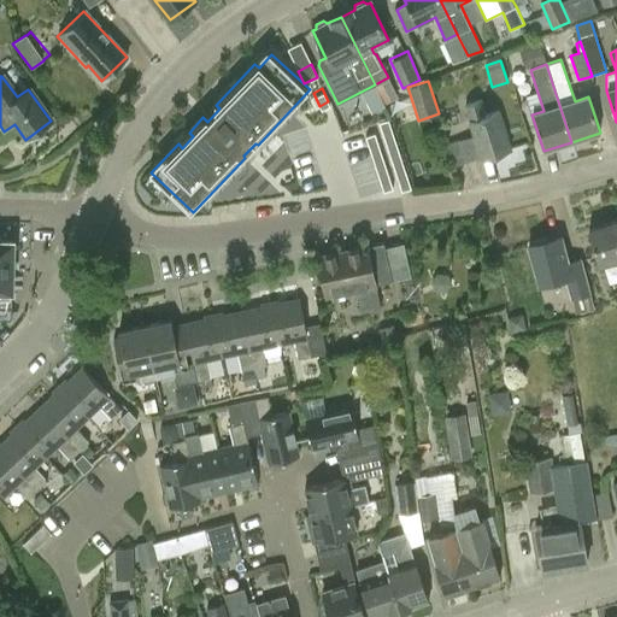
[(499,113),(486,117),(480,100),(464,106),(470,123),(469,123),(480,159),(511,150),(499,113)]
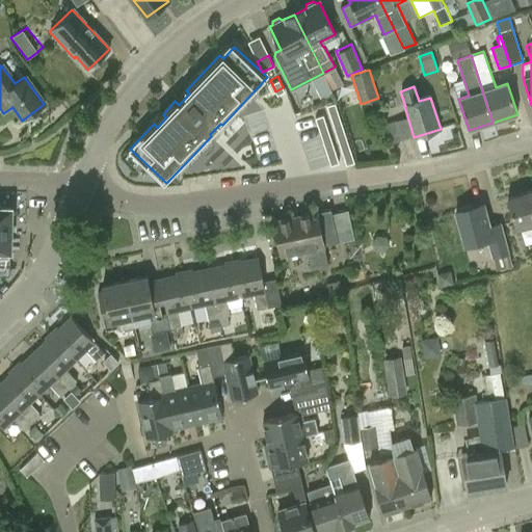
[(335,103),(326,106),(330,117),(339,115),(335,103)]
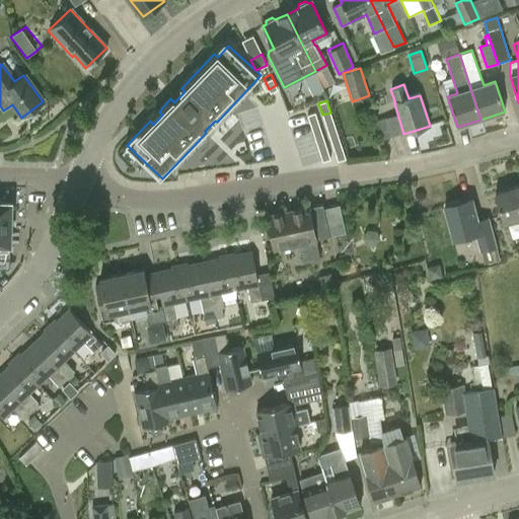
[(315,110),(307,114),(311,125),(318,123),(315,110)]
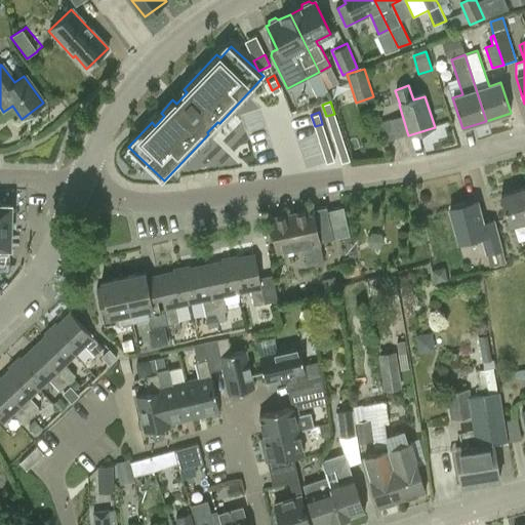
[(334,114),(326,116),(330,128),(338,125),(334,114)]
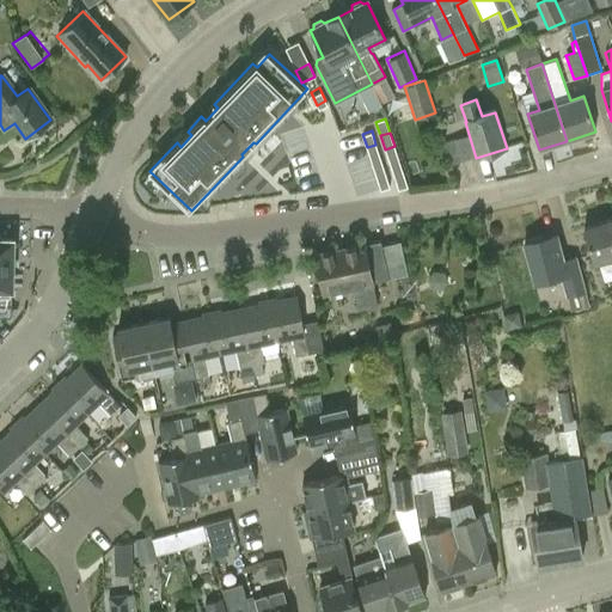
[(375,145),(367,147),(372,161),(380,158),(375,145)]
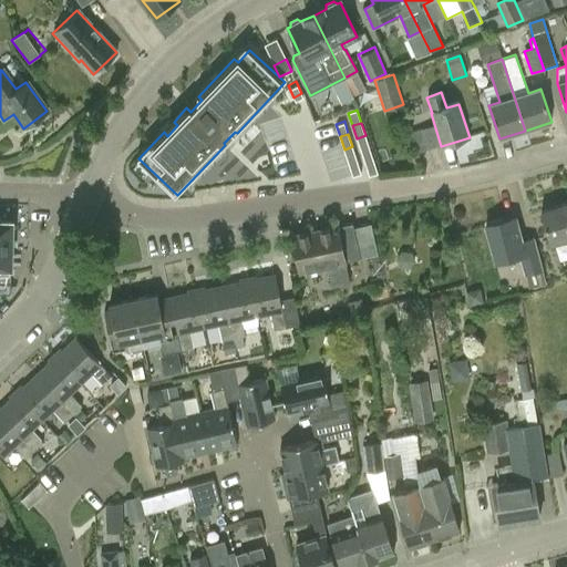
[(366,135),(357,138),(361,151),(370,147),(366,135)]
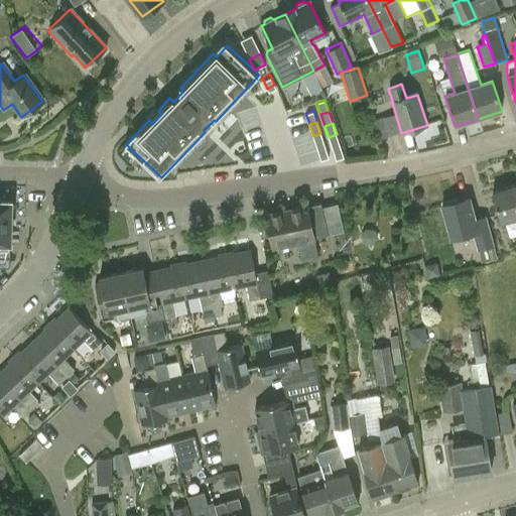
[(320,133),(313,136),(317,147),(325,145),(320,133)]
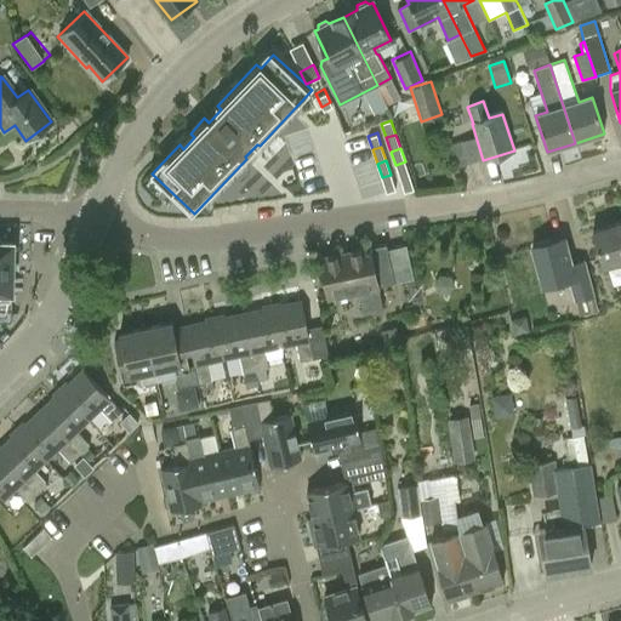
[(405,161),(396,165),(400,178),(409,176),(405,161)]
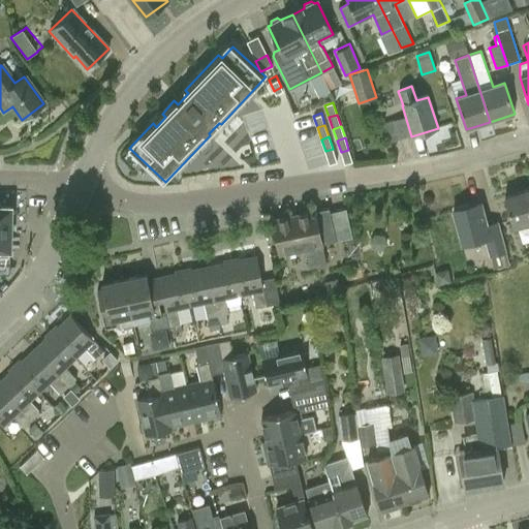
[(333,149),(325,151),(329,163),(337,160),(333,149)]
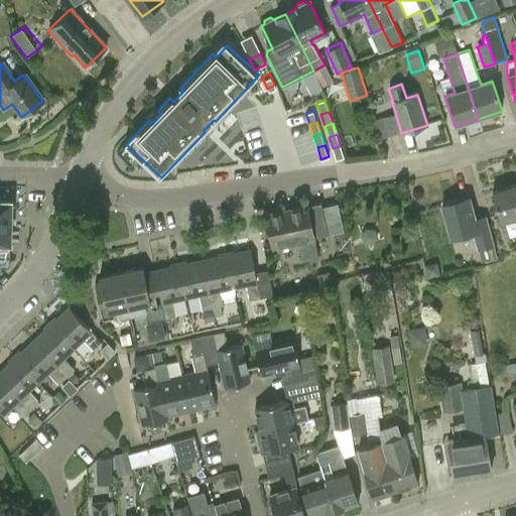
[(340,146),(333,148),(337,160),(344,157),(340,146)]
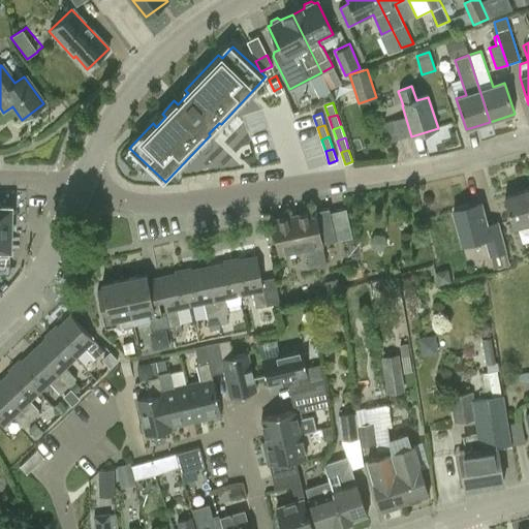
[(514,225),(528,220),(528,189),(504,198),(514,225)]
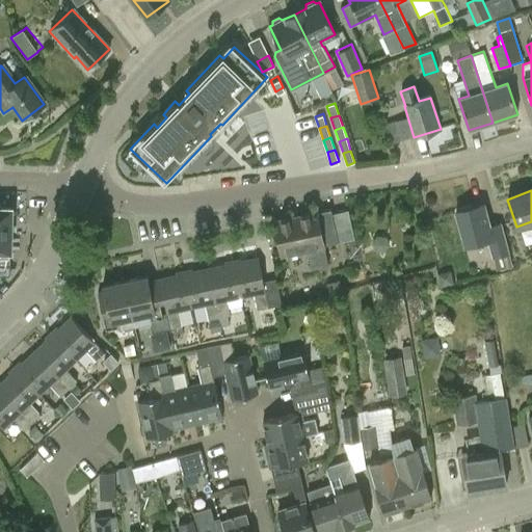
[(491,259),(493,259),(497,275),(513,270),(510,254),(501,222),(488,225),(483,206),(456,213),(466,245),(486,239),(491,259)]
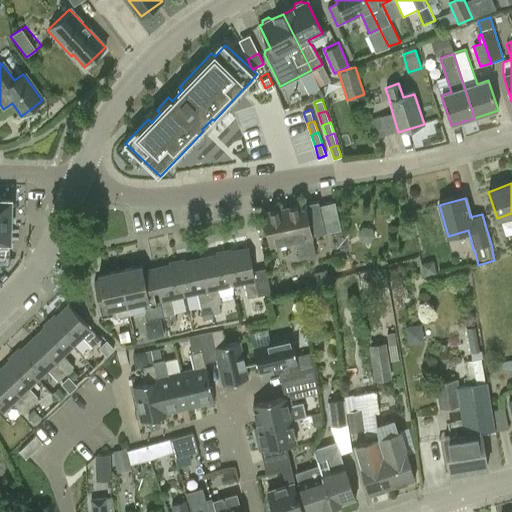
[(0,200),(0,264),(9,264),(9,241),(10,200),(0,200)]
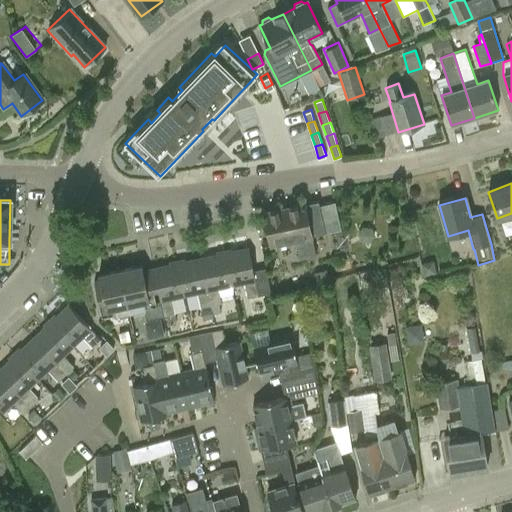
[(270,246),(295,240),(299,259),(316,256),(312,236),(325,233),(318,202),(305,205),(305,204),(263,214),(270,246)]
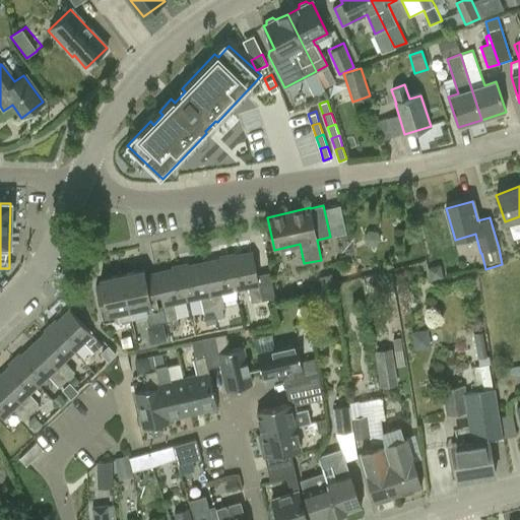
[(235,290),(249,287),(251,303),(274,298),(269,272),(257,275),(252,252),(228,257),(235,290)]
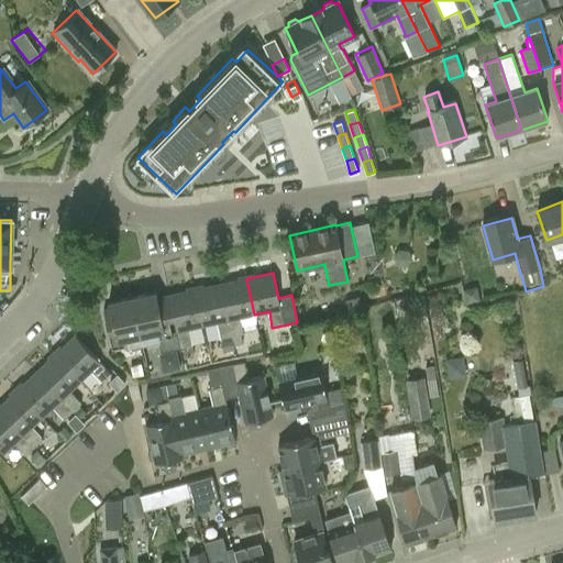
[(243,333),(240,318),(254,315),(246,278),(221,284),(232,337),(243,333)]
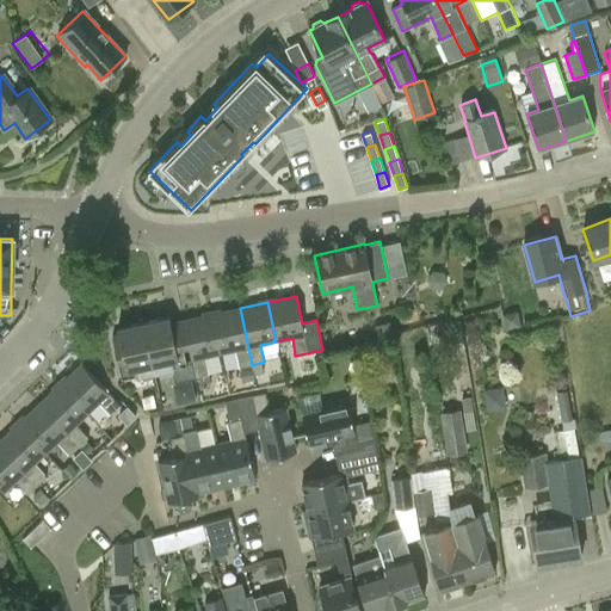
[(221,353),(235,350),(239,368),(252,365),(240,308),(213,314),(221,353)]
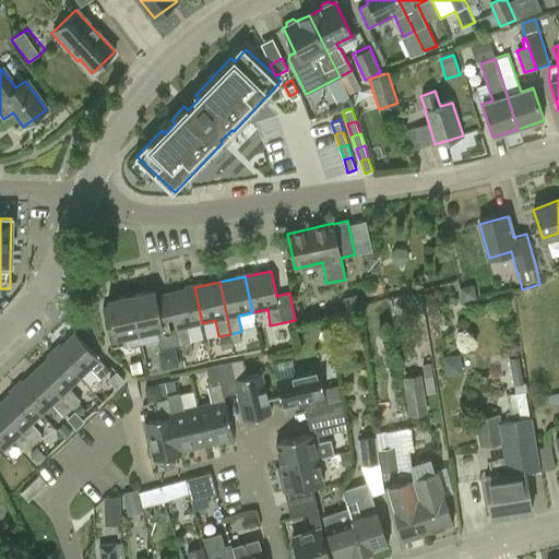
[(188,326),(202,323),(194,287),(156,296),(168,348),(181,345),(182,352),(192,349),(188,326)]
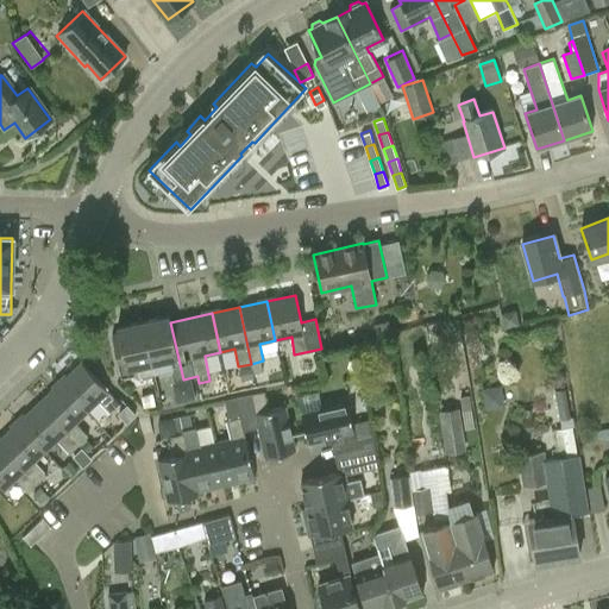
[(157,385),(183,380),(170,322),(169,316),(143,322),(155,375),(157,385)]
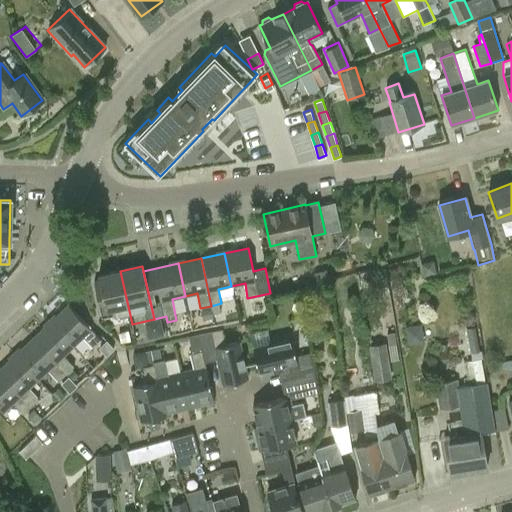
[(115,318),(130,315),(120,271),(98,276),(99,279),(93,281),(99,304),(102,318),(113,315),(115,318)]
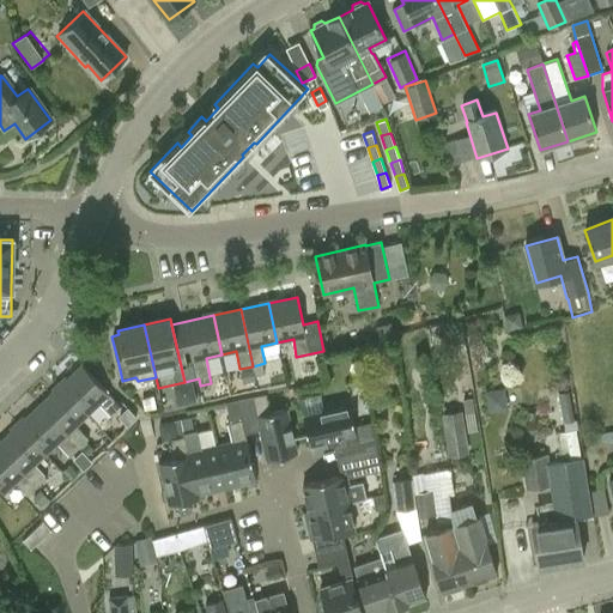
[(121,407),(109,395),(82,365),(60,386),(87,416),(99,404),(111,417),(121,407)]
